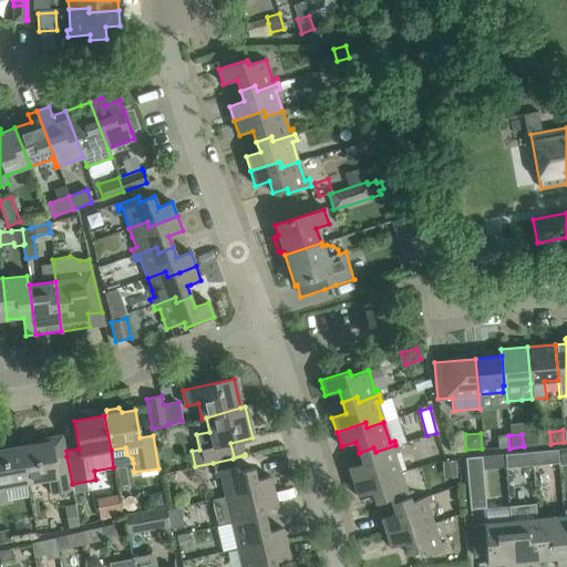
[(508,435),(496,437),(497,449),(498,450),(509,449),(508,435)]
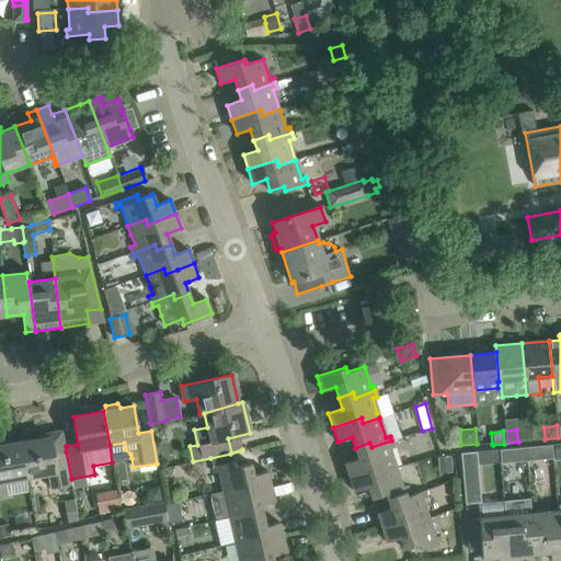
[(71,479),(66,451),(54,454),(50,436),(20,442),(26,478),(47,474),(48,487),(72,482),(71,479)]
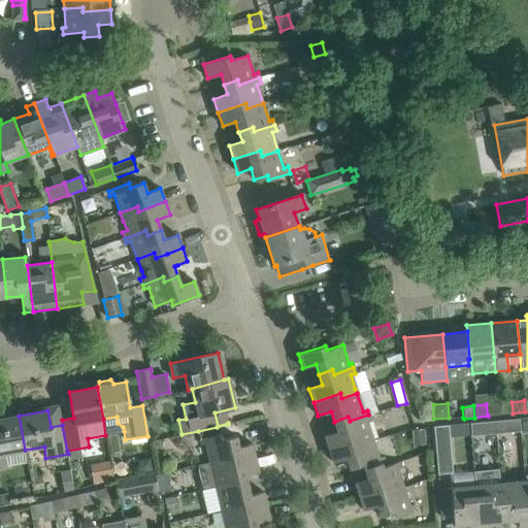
[(366,422),(370,421),(368,415),(350,421),(348,417),(334,422),(337,431),(324,435),(329,449),(356,440),(357,444),(372,440),(370,435),(366,422)]
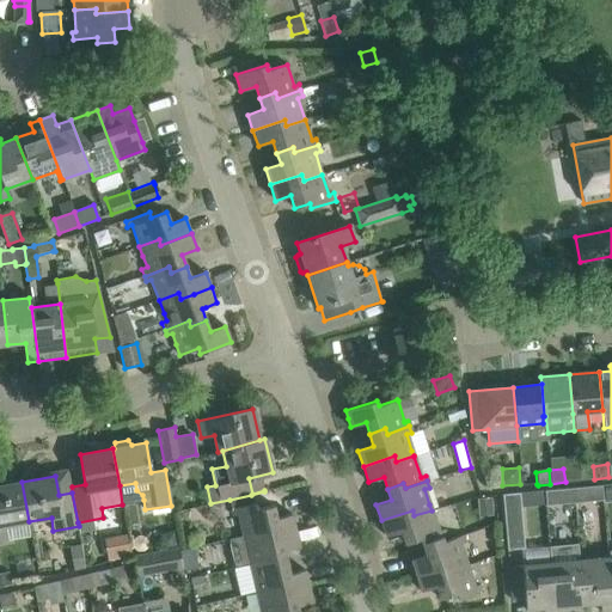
[(6,525),(29,521),(22,482),(0,485),(0,540),(8,540),(6,525)]
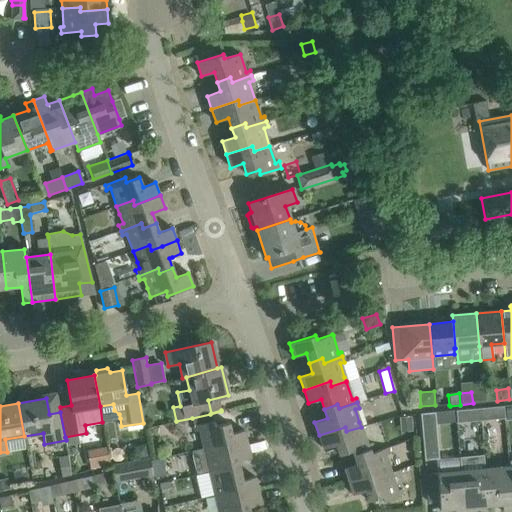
[(498,407),(479,409),(480,421),(500,419),(498,407)]
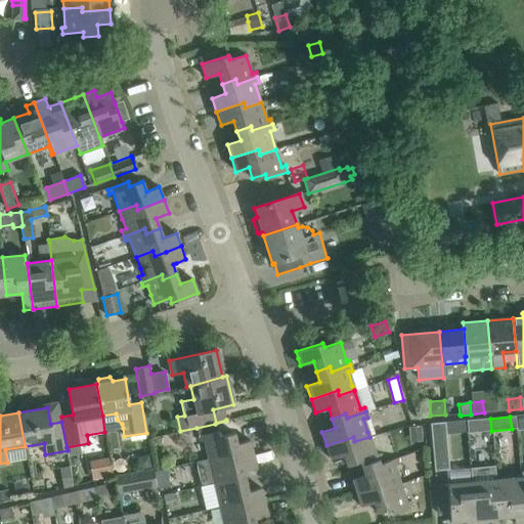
[(481,420),(471,420),(473,432),(482,432),(491,431),(490,419),(481,420)]
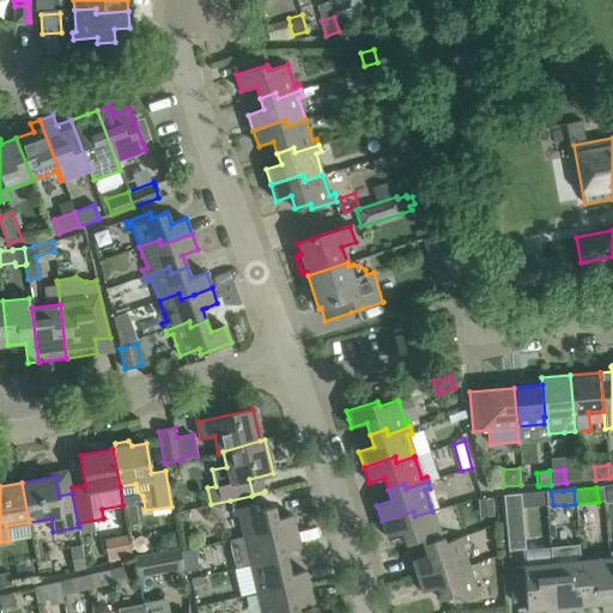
[(503,495),(508,551),(526,548),(521,493),(503,495)]
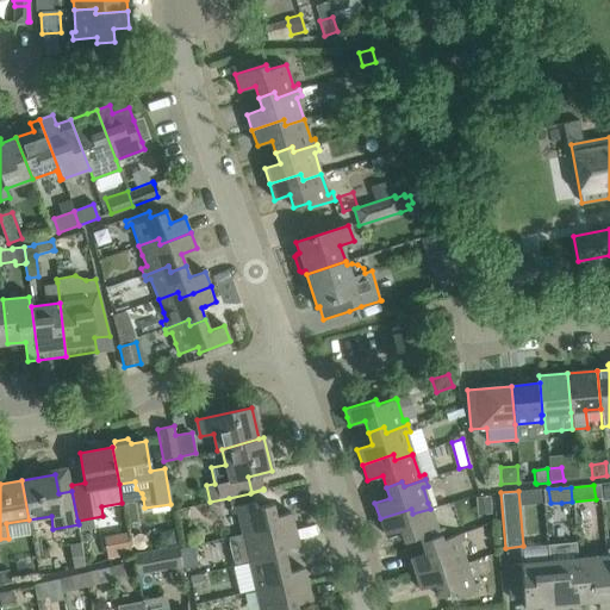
[(253,502),(250,493),(229,498),(228,498),(230,506),(231,515),(237,514),(242,535),(262,530),(263,536),(280,531),(294,529),(291,512),(275,516),(273,504),(257,506),(256,502),(253,502)]
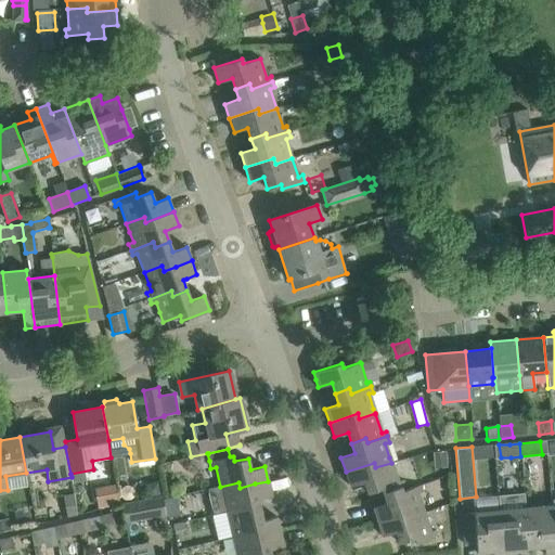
[(446,451),(434,451),(434,464),(446,463),(446,451)]
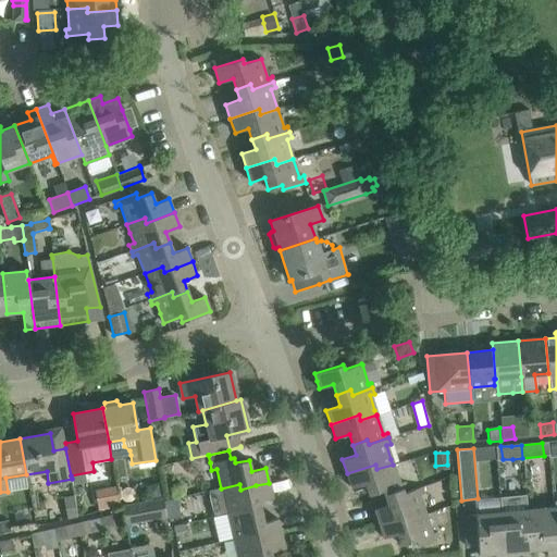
[(399,483),(393,465),(376,469),(375,465),(347,473),(351,487),(364,483),(369,495),(383,491),(384,494),(398,489),(400,494),(407,492),(404,482),(399,483)]
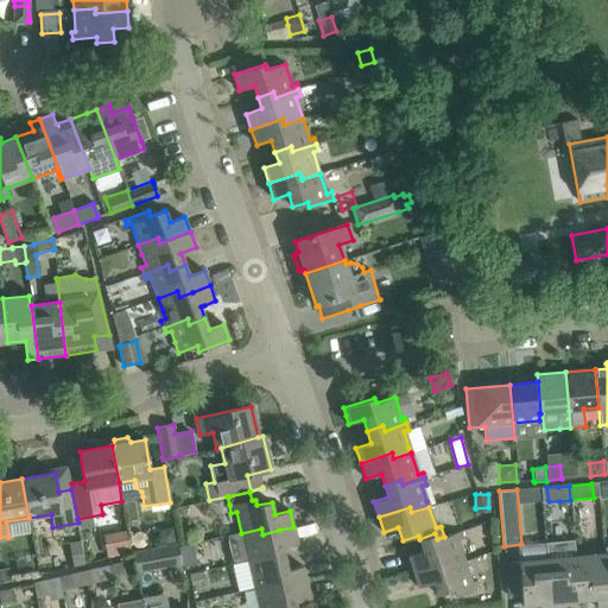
[(163,530),(160,534),(163,545),(176,542),(173,527),(163,530)]
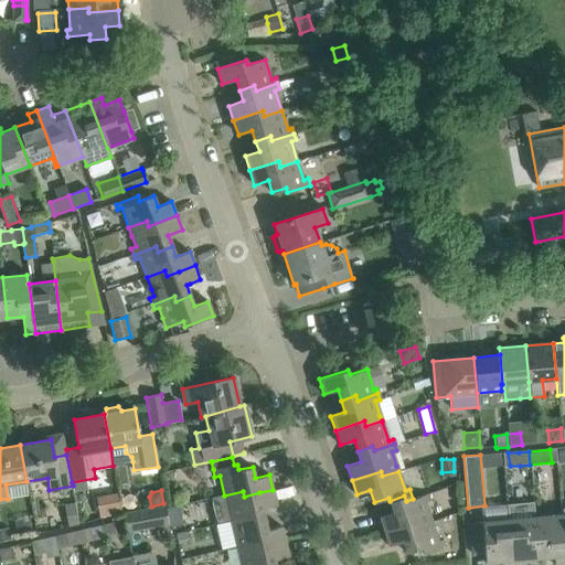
[(277,504),(273,490),(259,492),(244,497),(243,491),(224,496),(211,499),(216,524),(230,521),(248,516),(249,522),(265,519),(263,508),(277,504)]
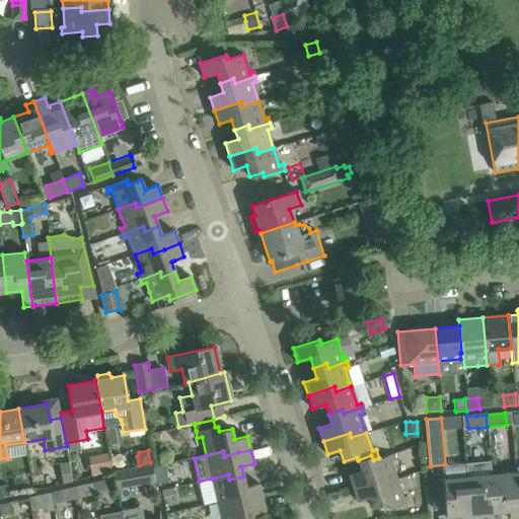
[(112,471),(108,452),(88,456),(91,475),(112,471)]
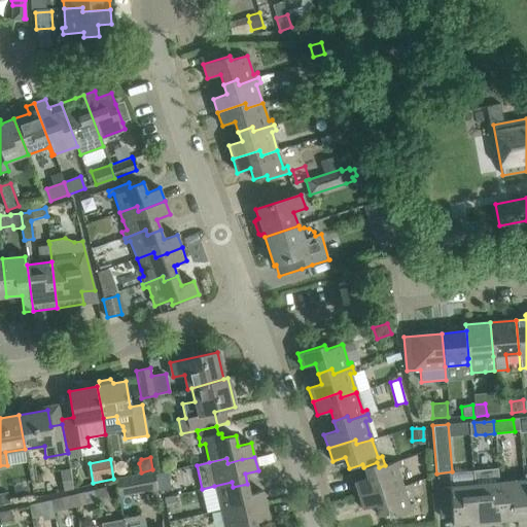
[(397,468),(401,466),(399,461),(385,465),(379,467),(377,462),(363,467),(366,478),(354,482),(358,495),(373,491),(385,487),(387,491),(403,486),(397,468)]
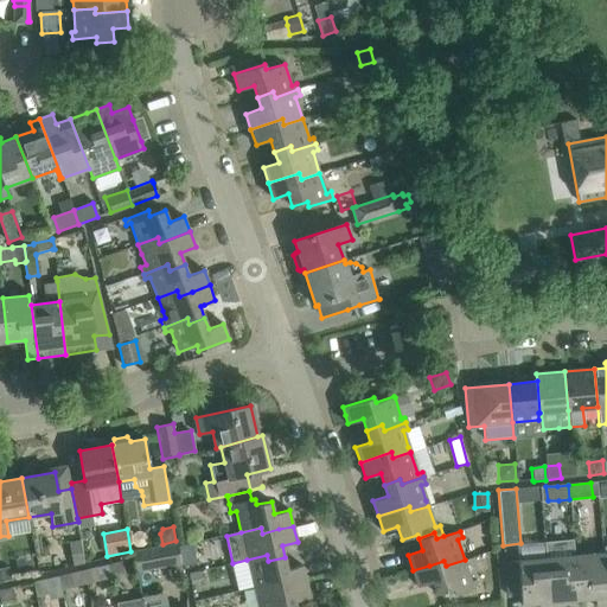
[(549,606),(562,606),(562,601),(577,600),(573,556),(575,556),(573,540),(544,542),(547,558),(544,558),(549,606)]
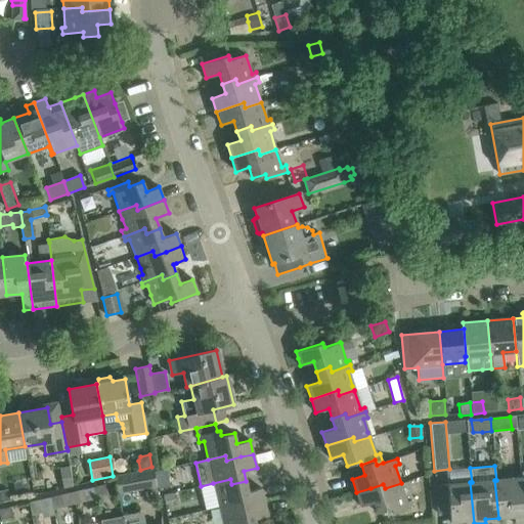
[(73,486),(70,469),(70,467),(59,468),(63,488),(73,487),(73,486)]
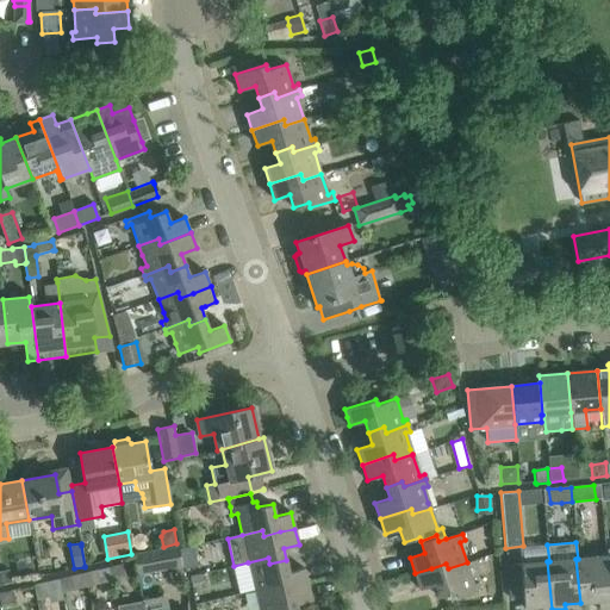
[(178,546),(132,552),(137,576),(149,573),(182,566),(179,549),(178,546)]
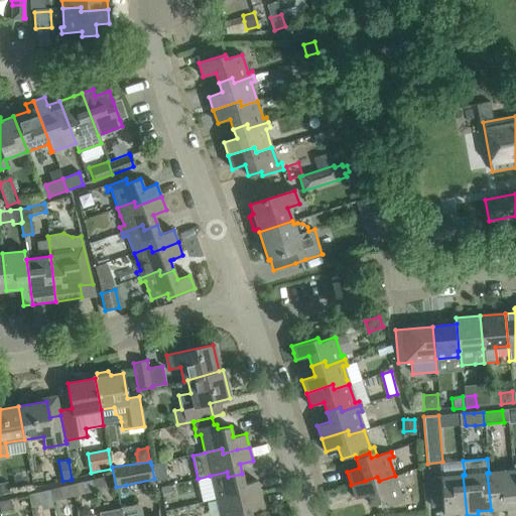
[(506,515),(510,515),(515,515),(512,471),(489,473),(487,473),(491,510),(506,509),(506,515)]
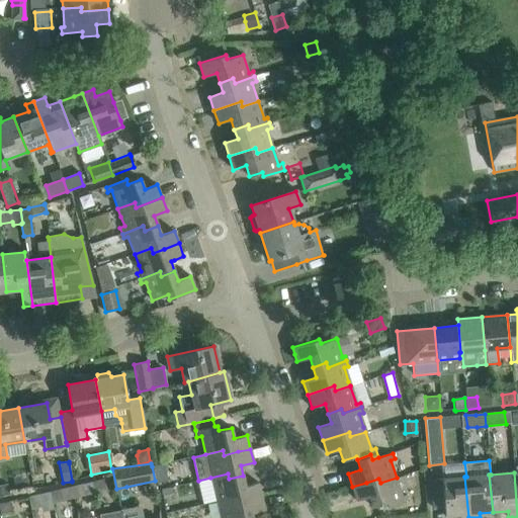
[(261,496),(258,483),(245,486),(243,476),(229,479),(228,473),(210,478),(216,502),(234,498),(235,502),(252,498),(261,496)]
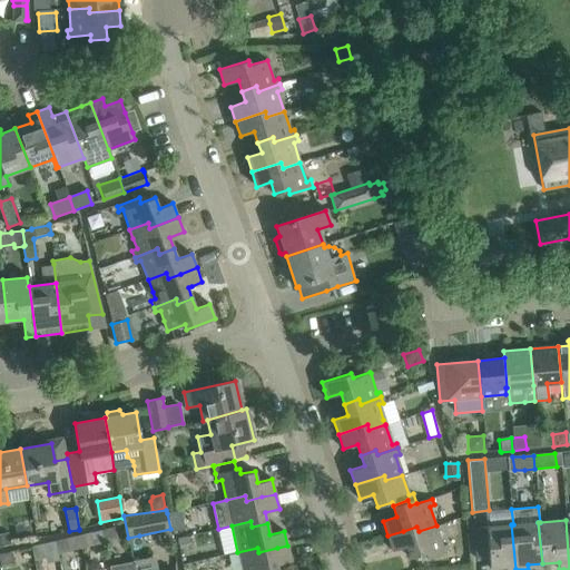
[(505,569),(516,569),(511,524),(487,527),(490,568),(507,567),(505,569)]
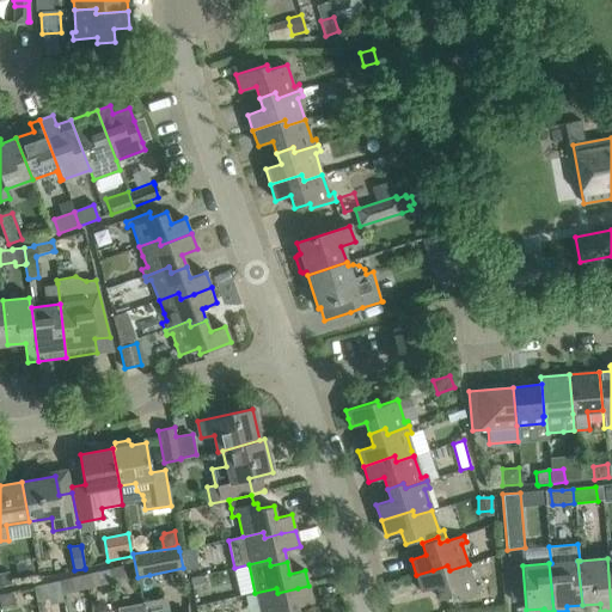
[(475,586),(469,564),(450,570),(447,565),(416,575),(421,591),(436,586),(440,599),(457,593),(458,599),(482,591),(479,585),(475,586)]
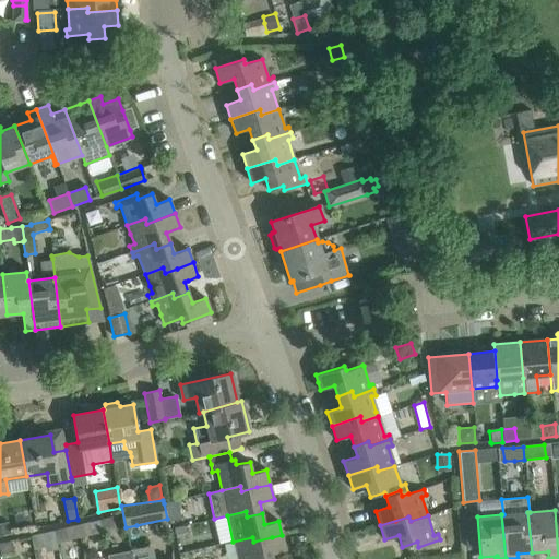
[(100,520),(103,533),(116,530),(113,516),(100,520)]
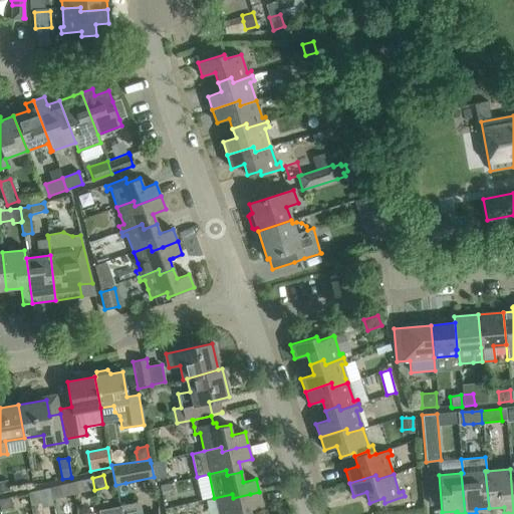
[(70,483),(73,495),(78,494),(94,490),(92,478),(76,482),(70,483)]
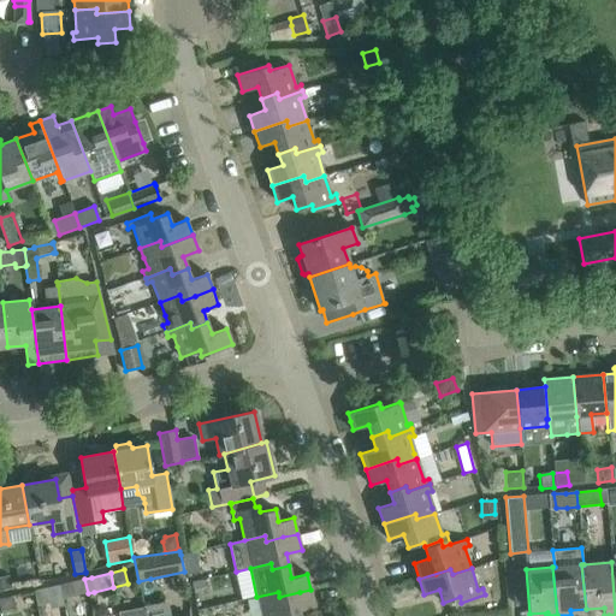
[(13,590),(11,580),(11,575),(0,578),(0,592),(6,591),(13,590)]
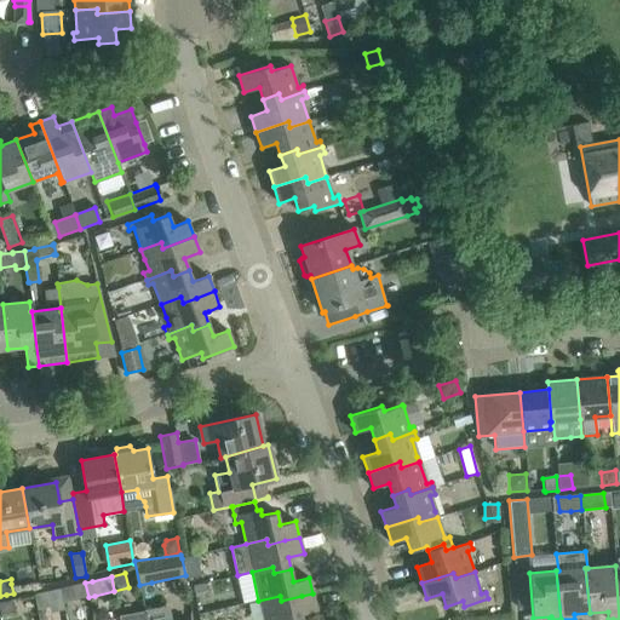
[(73,586),(59,589),(63,603),(75,601),(73,586)]
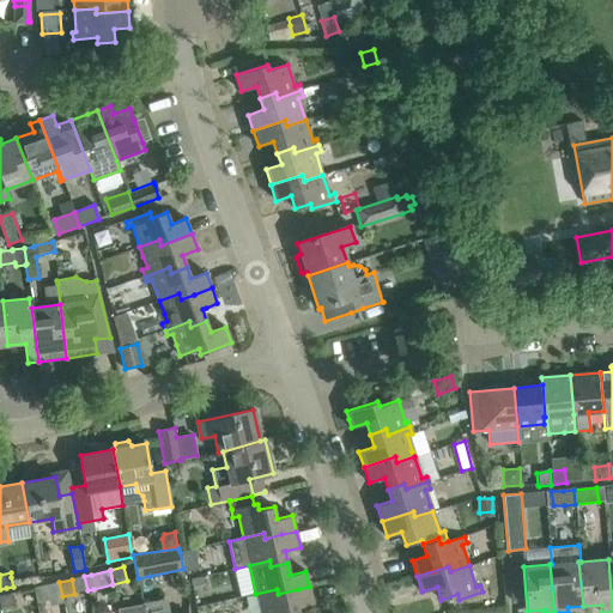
[(59,582),(32,588),(34,590),(36,602),(48,600),(49,606),(64,602),(62,596),(59,582)]
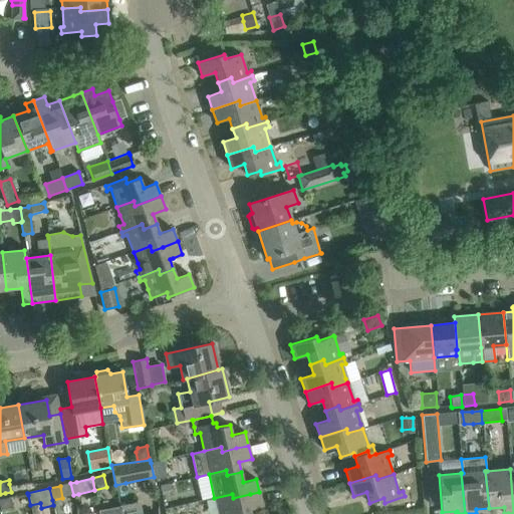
[(262,506),(259,492),(250,494),(233,498),(232,494),(214,498),(218,513),(250,513),(250,509),(262,506)]
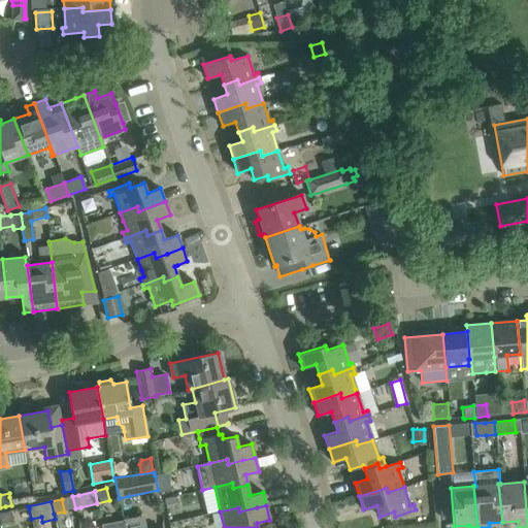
[(11,512),(0,513),(0,523),(12,521),(11,512)]
